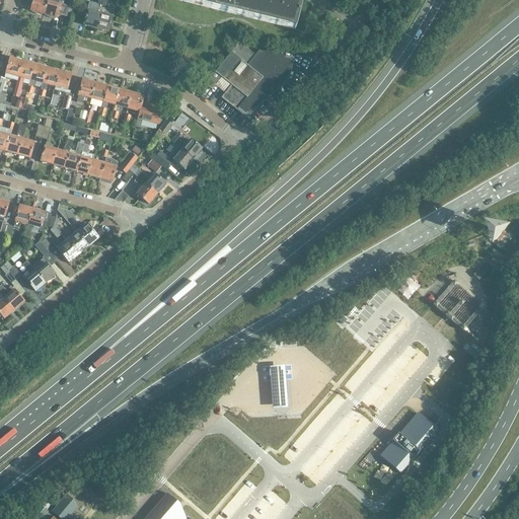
[(47,1),(47,0),(32,0),(30,11),(43,15),(47,1)]
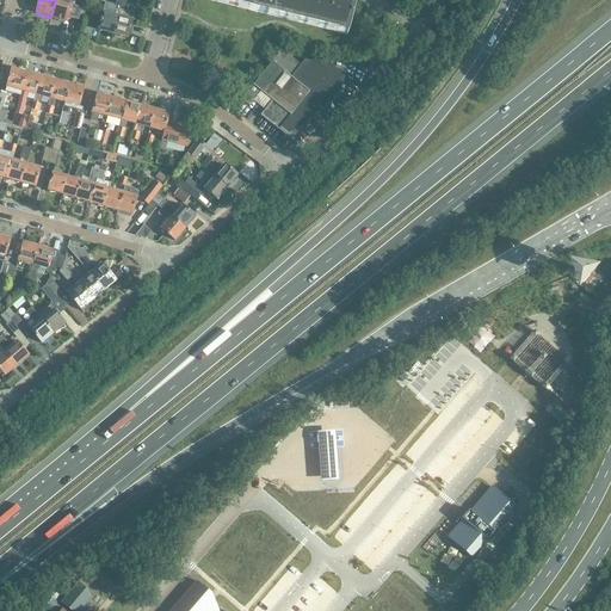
[(55,0),(55,1),(50,18),(66,22),(66,18),(78,20),(84,0),(55,0)]
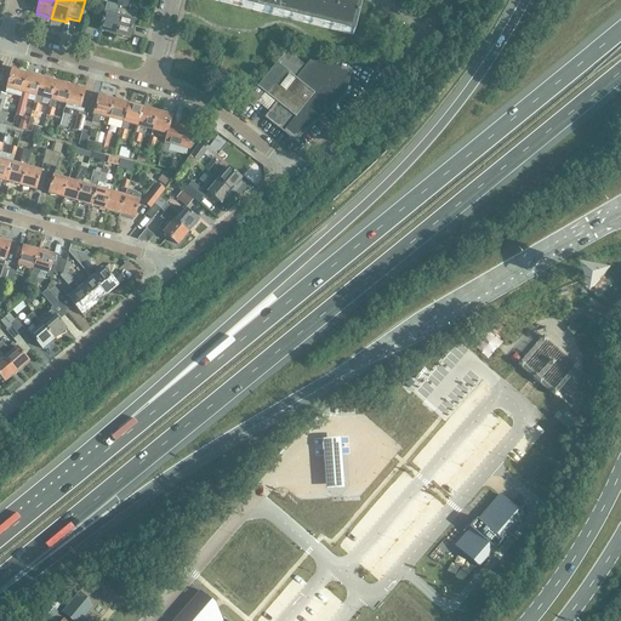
[(100,30),(114,35),(124,0),(118,0),(114,16),(104,13),(100,30)]
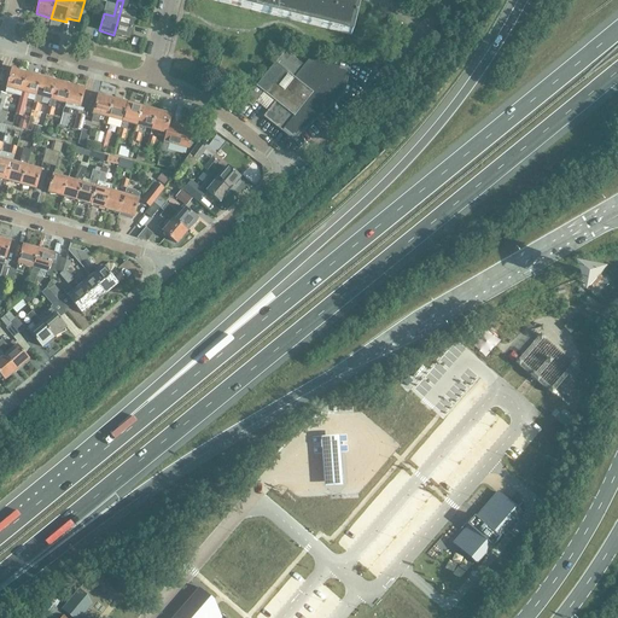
[(129,39),(133,21),(134,22),(135,13),(126,11),(128,1),(124,0),(123,0),(114,35),(129,39)]
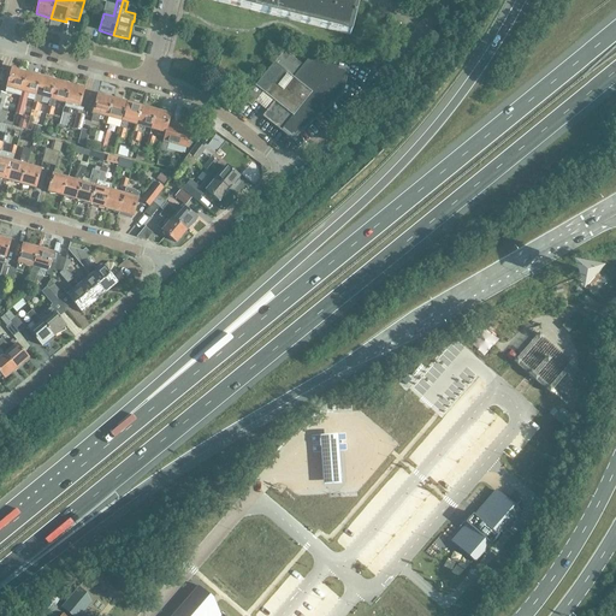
[(218,0),(349,33),(349,36),(357,5),(356,5),(355,7),(325,0),(218,0)]
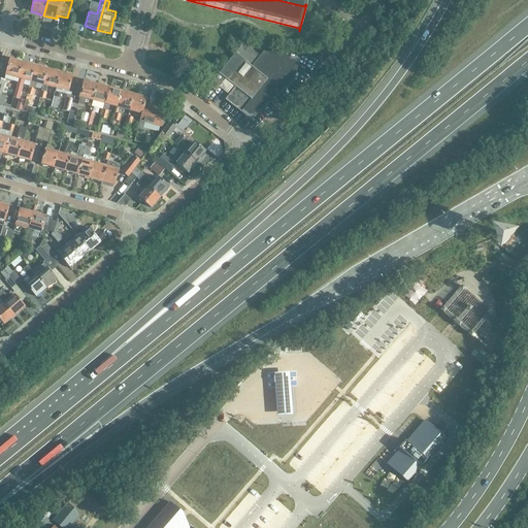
[(298,60),(263,52),(260,57),(257,55),(260,51),(251,43),(248,47),(242,43),(235,55),(234,54),(208,87),(216,92),(225,79),(235,88),(226,100),(251,120),(293,81),(298,60)]
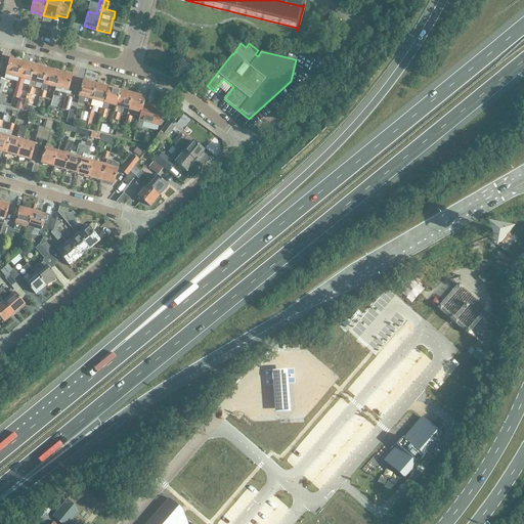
[(23,63),(22,63),(23,61),(16,59),(16,61),(9,59),(5,77),(11,79),(11,77),(18,78),(18,79),(23,63)]
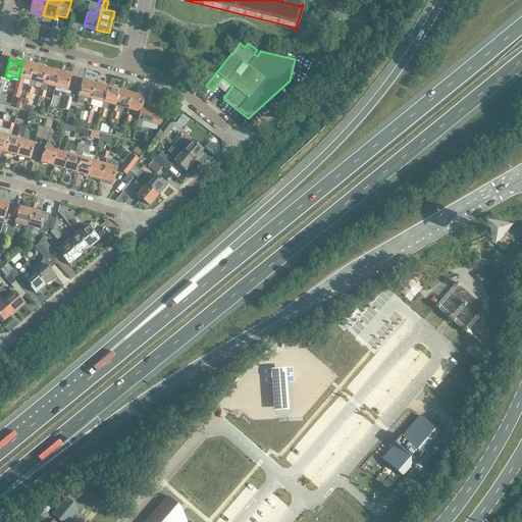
[(35,66),(34,66),(35,64),(29,62),(29,64),(22,63),(18,79),(18,77),(13,96),(18,98),(23,80),(31,82),(35,66)]
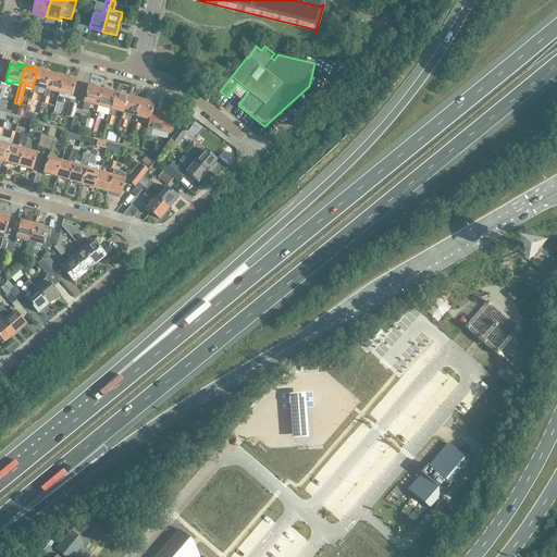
[(50,74),(49,74),(50,72),(44,70),(44,73),(37,71),(33,87),(28,100),(34,102),(38,88),(46,90),(50,74)]
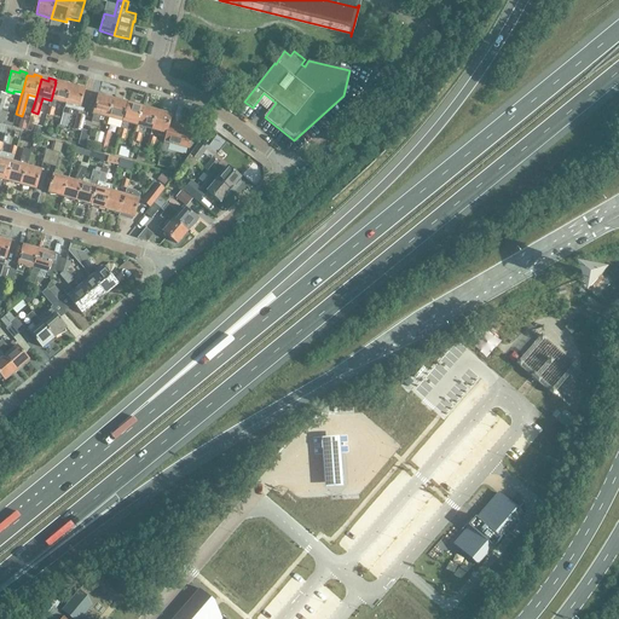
[(70,86),(69,86),(70,84),(63,82),(63,85),(56,82),(51,100),(46,115),(52,117),(57,102),(65,104),(70,86)]
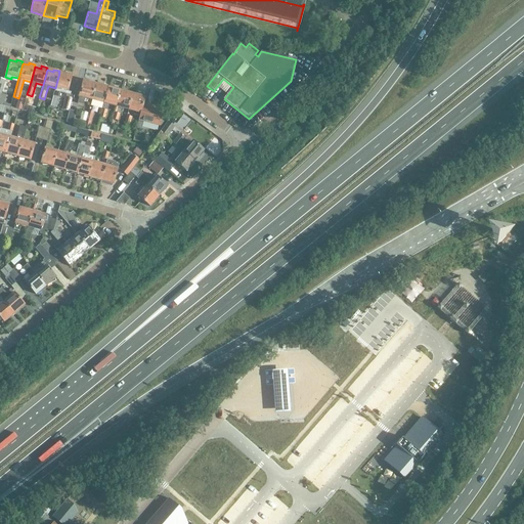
[(72,77),(71,76),(72,74),(66,72),(66,75),(59,73),(55,88),(52,100),(53,101),(54,97),(59,98),(61,90),(68,91),(72,77)]
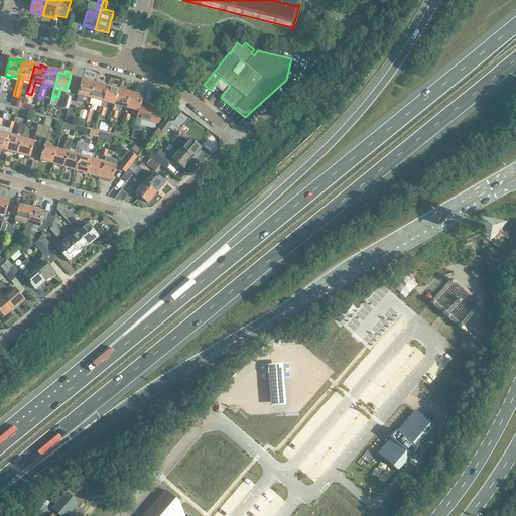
[(9,81),(1,79),(0,78),(0,86),(7,88),(9,81)]
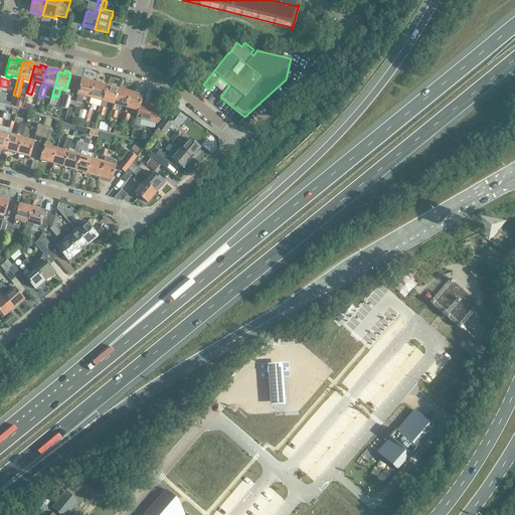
[(94,83),(94,81),(89,79),(88,81),(81,80),(75,102),(81,104),(83,97),(90,99),(94,83)]
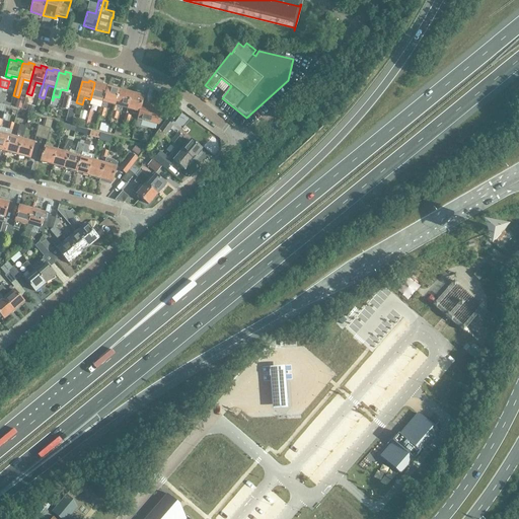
[(106,87),(106,85),(101,83),(100,86),(94,84),(90,99),(103,102),(106,87)]
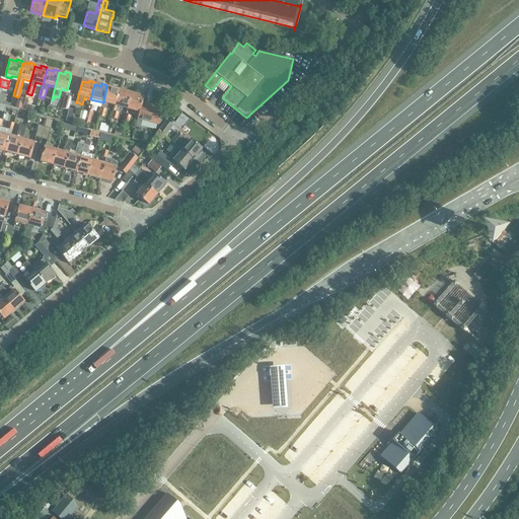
[(119,91),(119,90),(119,88),(114,87),(113,89),(106,87),(103,102),(116,105),(119,91)]
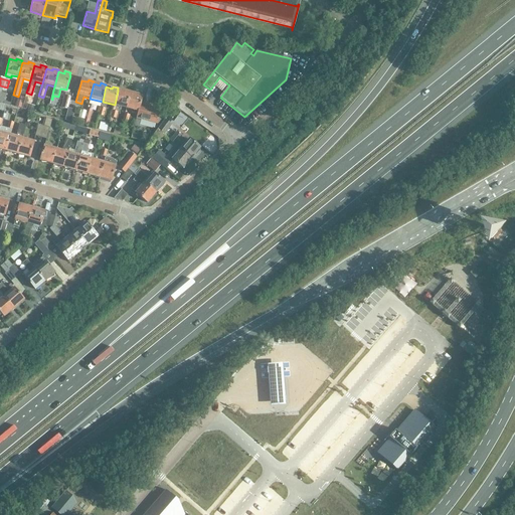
[(115,105),(126,109),(130,94),(130,91),(125,90),(124,92),(118,91),(115,105)]
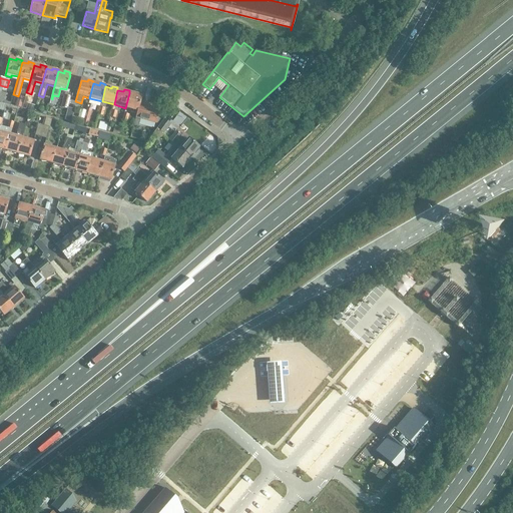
[(142,102),(140,101),(142,96),(140,96),(141,93),(136,92),(135,94),(129,93),(125,108),(138,111),(139,111),(142,102)]
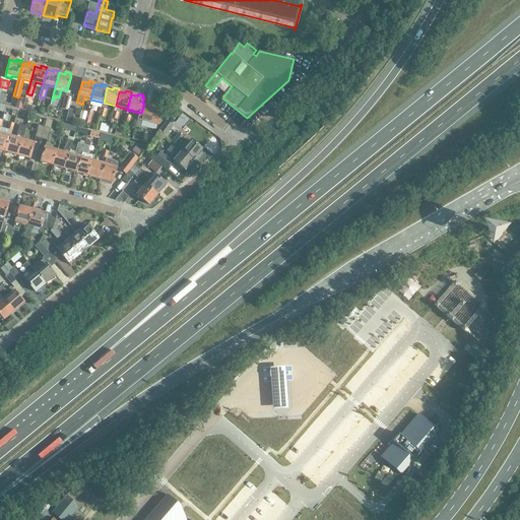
[(68,111),(71,99),(65,96),(62,109),(68,111)]
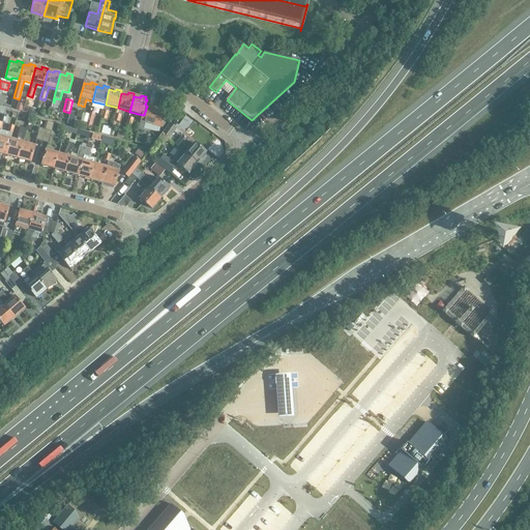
[(162,127),(165,113),(153,110),(154,108),(147,106),(144,115),(143,115),(138,130),(143,131),(145,123),(162,127)]
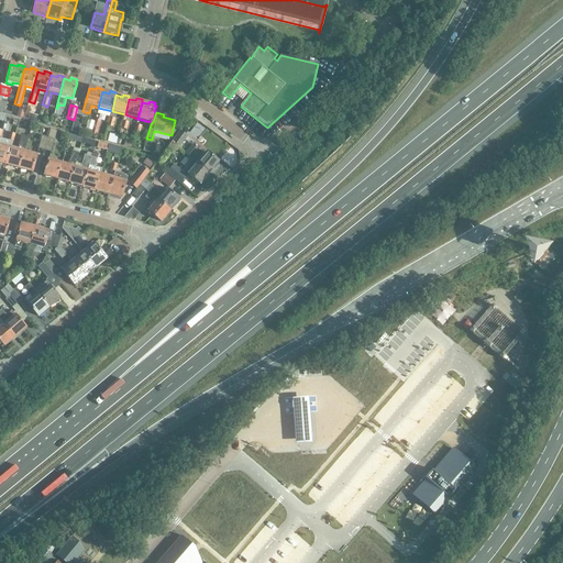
[(98,132),(100,123),(102,116),(97,114),(92,130),(98,132)]
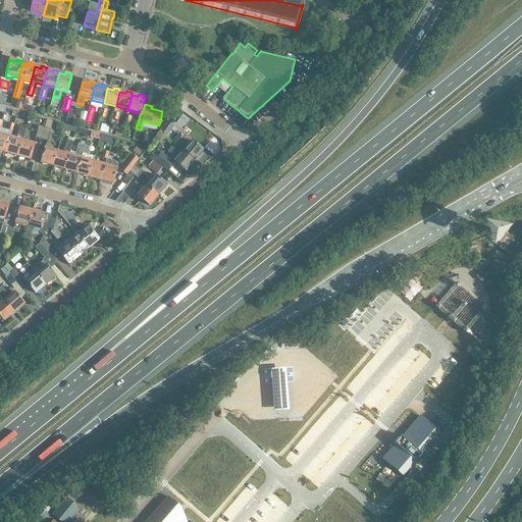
[(11,119),(10,123),(9,123),(7,131),(12,132),(14,124),(17,112),(12,110),(10,119),(11,119)]
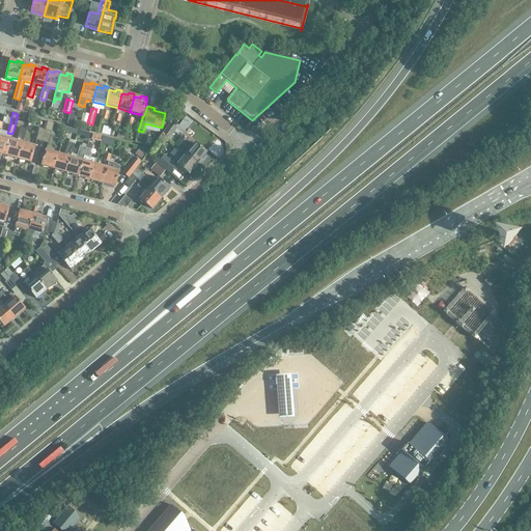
[(74,127),(77,113),(71,112),(66,124),(74,127)]
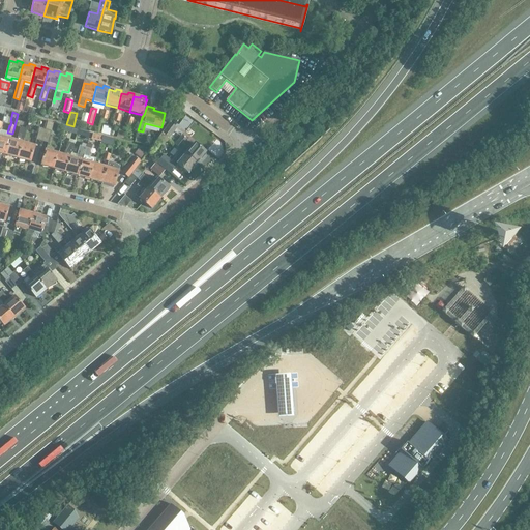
[(42,142),(48,122),(46,121),(42,129),(39,128),(36,140),(42,142)]
